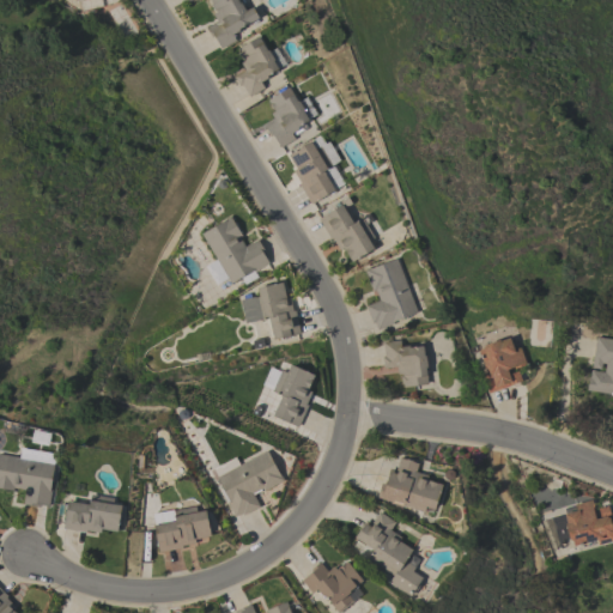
[(237,0),(240,2),(241,2),(246,10),(253,6),(259,17),(256,18),(259,22),(253,25),(250,22),(238,28),(240,30),(232,34),(236,41),(222,49),(214,36),(212,37),(206,28),(214,23),(214,24),(217,23),(213,14),(217,12),(216,10),(214,11),(211,4),(212,4),(210,0),(237,0)]
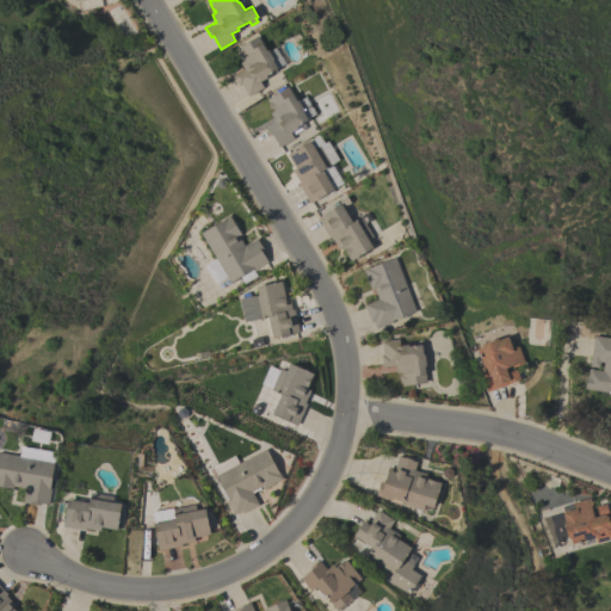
[(248,97),(241,84),(239,86),(233,75),(244,69),(240,62),(244,60),(242,57),(241,59),(236,53),(238,51),(236,48),(258,35),(266,50),(267,49),(273,59),(272,60),(277,68),(266,75),(267,76),(259,81),(263,87),(248,97)]
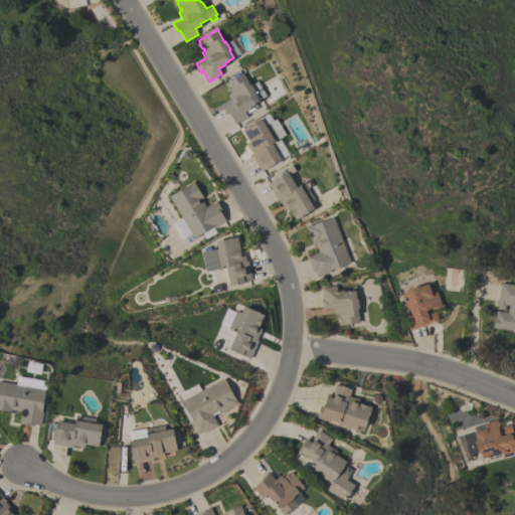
[(242,72),(249,84),(250,84),(255,93),(254,94),(260,101),(249,107),(250,108),(244,112),(247,117),(235,124),(229,113),(227,115),(222,107),(230,101),(227,96),(230,94),(224,83),(242,72)]
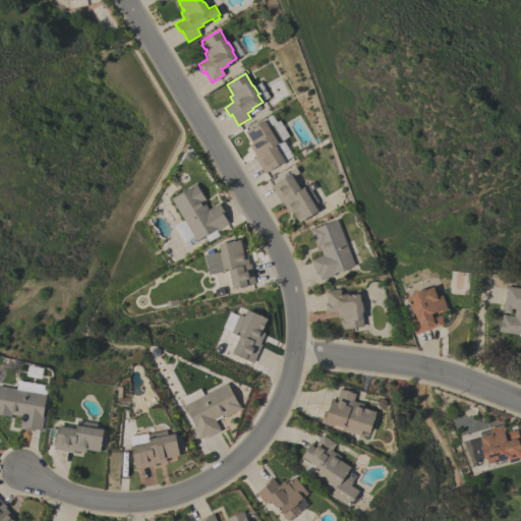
[(265,173),(253,156),(255,155),(249,145),(252,142),(245,131),(272,114),(277,122),(279,120),(289,136),(275,145),(284,161),(265,173)]
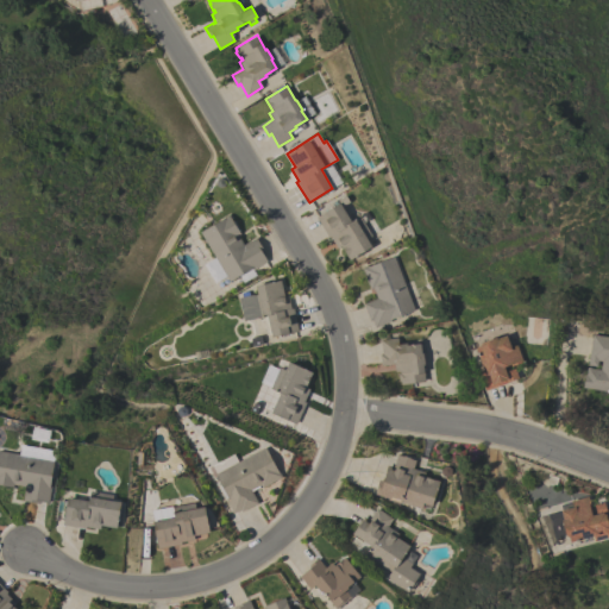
[(316,217),(334,206),(333,203),(337,201),(339,203),(340,202),(351,221),(359,217),(371,236),(366,238),(371,246),(350,259),(341,246),(337,249),(330,236),(328,237),(316,217)]
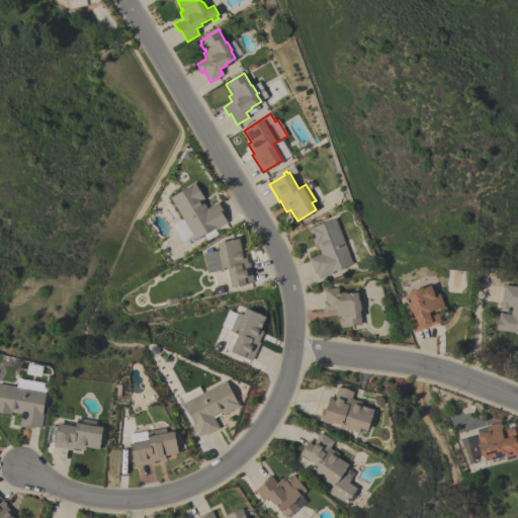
[(170,198),(194,183),(204,198),(202,200),(206,208),(218,201),(226,214),(224,217),(227,223),(216,230),(213,228),(195,239),(170,198)]
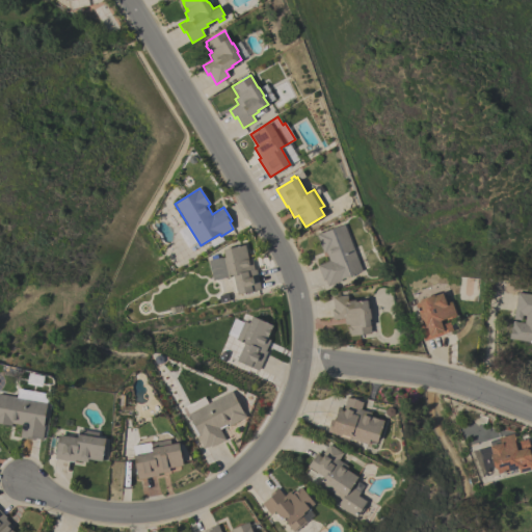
[(362,271),(347,276),(348,280),(342,282),(341,281),(327,286),(325,280),(323,281),(317,265),(329,261),(325,251),(323,253),(316,234),(321,232),(321,233),(344,224),(362,271)]
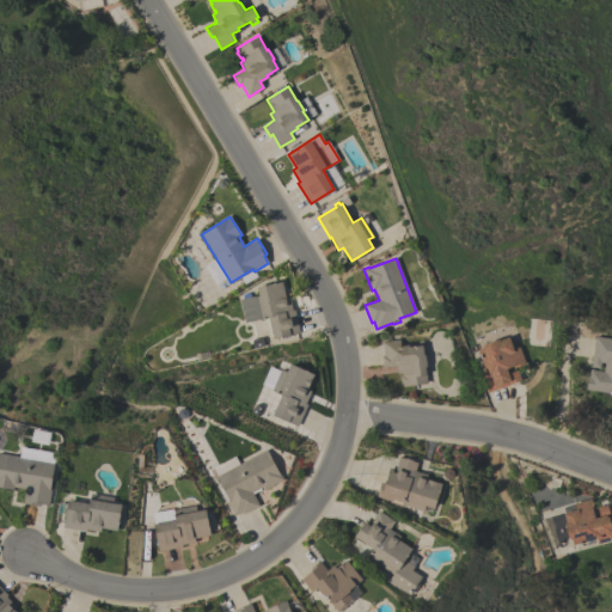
[(299,334),(273,340),(268,317),(244,323),(239,299),(258,295),(256,287),(281,282),(285,298),(289,297),(292,311),(294,310),(299,334)]
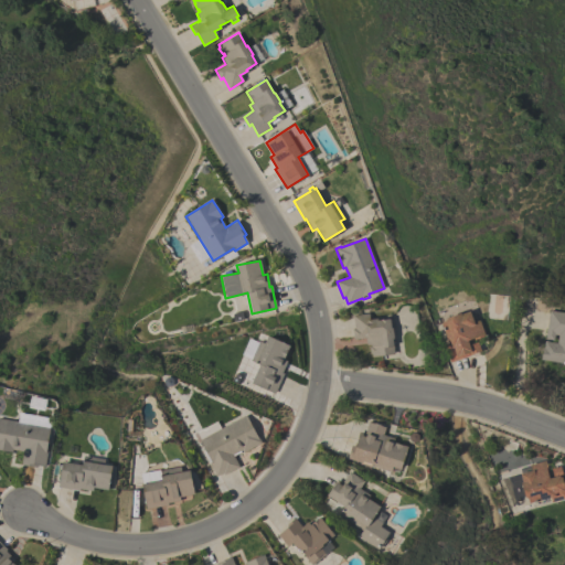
[(550,310),(564,312),(564,363),(540,360),(542,348),(543,348),(544,341),(556,343),(557,336),(554,334),(554,340),(545,339),(550,310)]
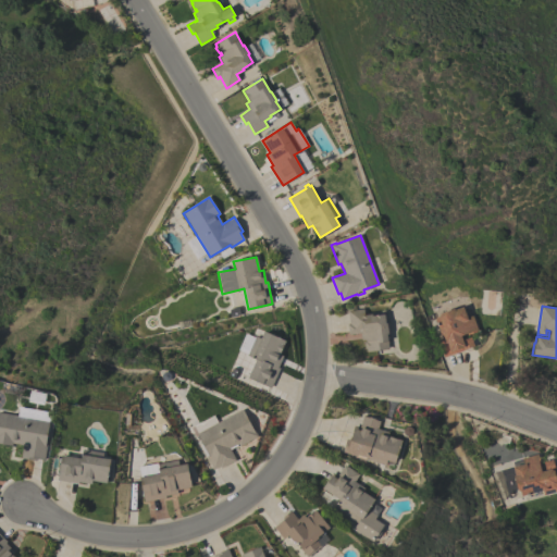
[(444,357),(437,341),(442,338),(434,319),(441,316),(440,313),(454,309),(454,310),(462,307),(467,318),(472,316),(478,331),(468,335),(467,334),(460,336),(462,337),(463,341),(471,337),(474,346),(444,357)]
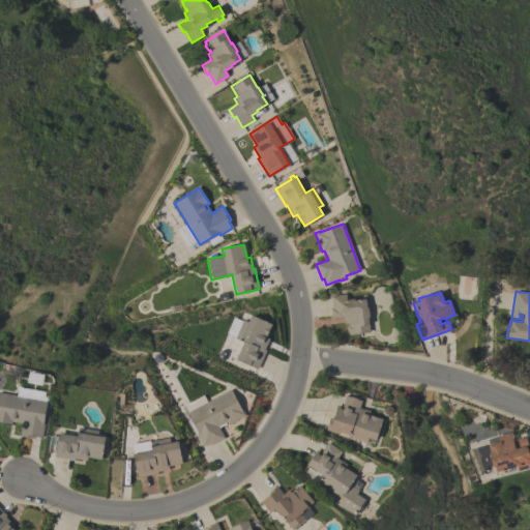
[(349,335),(348,332),(347,332),(346,325),(348,325),(347,323),(344,324),(343,317),(331,318),(330,308),(332,308),(330,296),(348,293),(349,299),(354,299),(354,300),(365,299),(366,307),(367,307),(370,318),(367,318),(370,332),(349,335)]
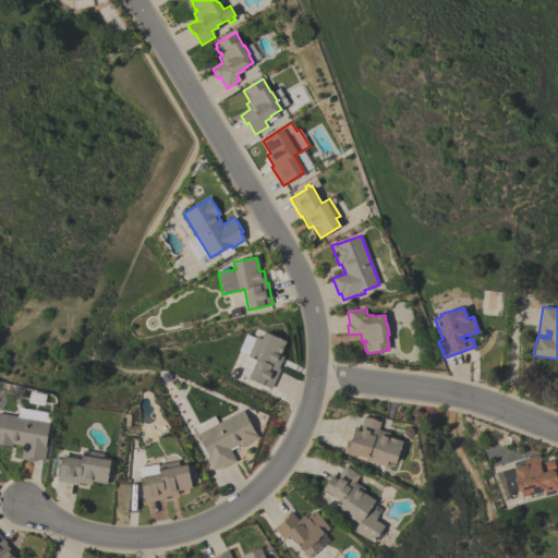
[(270,389),(247,378),(256,360),(246,356),(255,337),(261,339),(264,331),(286,341),(279,355),(283,356),(278,368),(280,368),(270,389)]
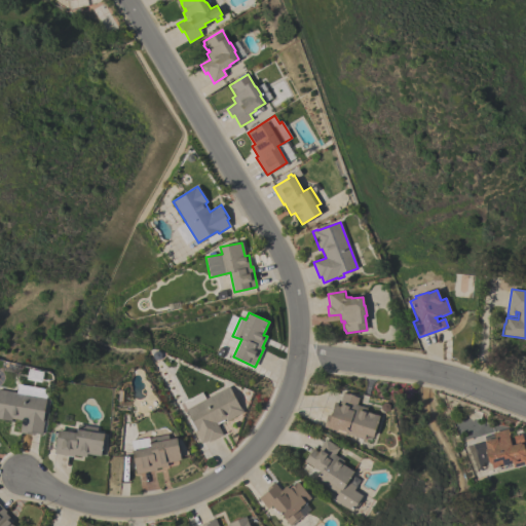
[(209,442),(208,440),(201,444),(194,430),(195,430),(189,420),(191,419),(186,410),(187,410),(183,403),(202,392),(205,399),(229,386),(240,408),(243,412),(226,421),(225,419),(217,423),(223,435),(209,442)]
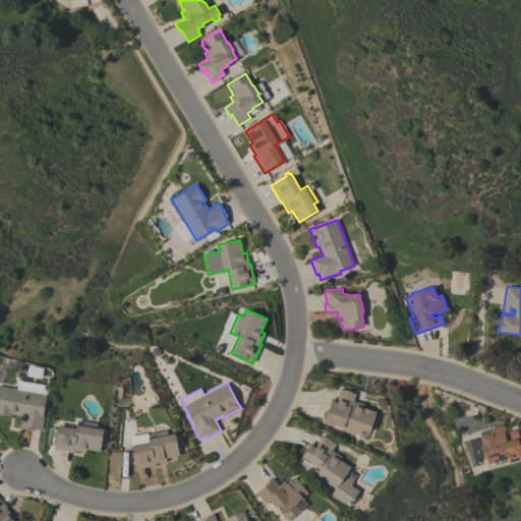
[(0,386),(22,390),(23,384),(46,388),(45,394),(47,394),(43,416),(44,416),(42,430),(35,429),(35,431),(19,428),(21,416),(12,414),(11,417),(0,415),(0,386)]
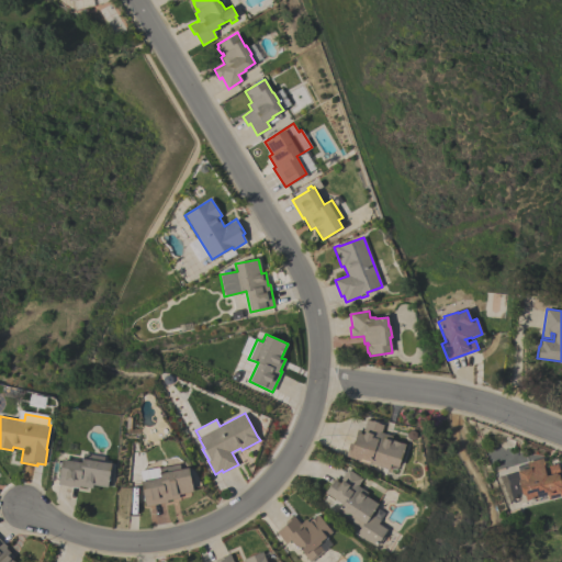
[(357,429),(363,431),(367,419),(372,422),(372,420),(379,423),(379,424),(383,425),(381,433),(392,436),(391,440),(405,445),(398,468),(390,465),(389,470),(370,463),(369,464),(358,461),(358,460),(347,457),(345,456),(349,442),(352,444),(353,440),(357,429)]
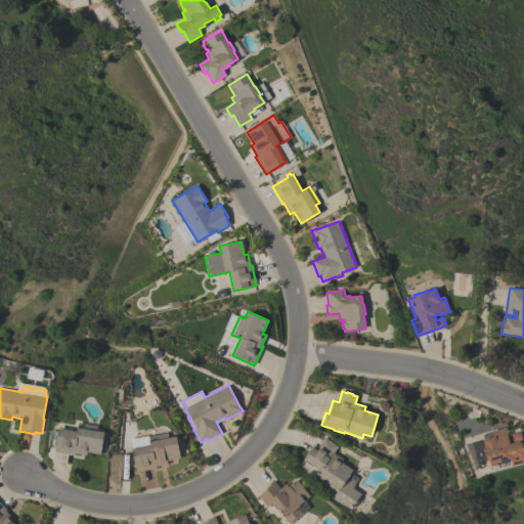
[(523,448),(523,461),(511,466),(510,462),(490,467),(489,462),(486,461),(486,460),(479,462),(480,465),(478,466),(472,443),(493,437),(492,431),(506,427),(508,435),(520,432),(523,448)]
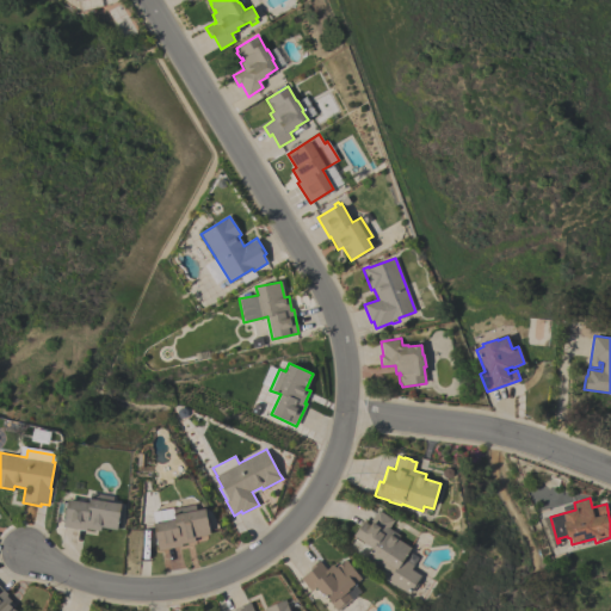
[(62,526),(67,500),(88,504),(90,499),(121,505),(117,530),(100,528),(100,531),(86,529),(86,531),(62,526)]
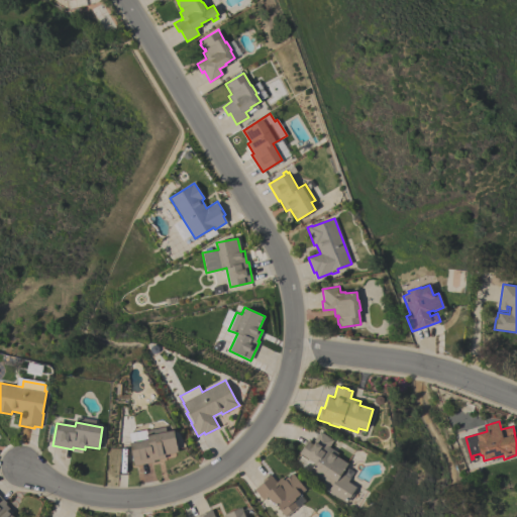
[(133,466),(129,443),(147,439),(146,436),(173,430),(178,451),(164,454),(165,457),(152,460),(153,461),(133,466)]
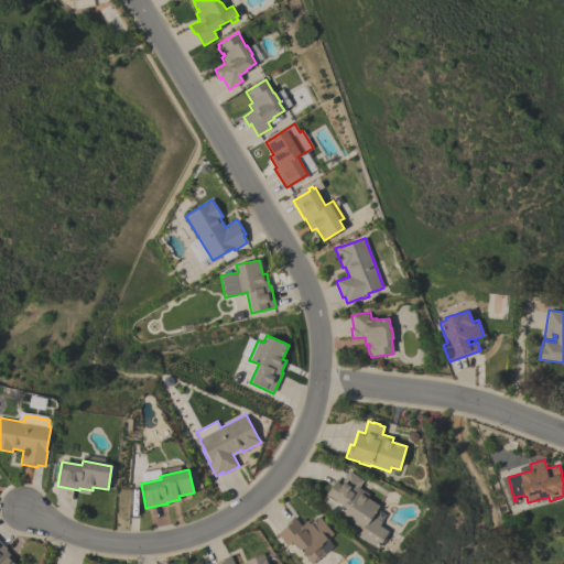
[(371,544),(370,546),(367,543),(368,542),(358,535),(365,525),(360,522),(358,527),(338,514),(344,506),(326,495),(336,481),(339,484),(348,470),(364,480),(359,488),(369,495),(367,498),(379,507),(372,516),(381,522),(379,525),(389,532),(384,538),(386,539),(382,543),(381,543),(377,549),(371,544)]
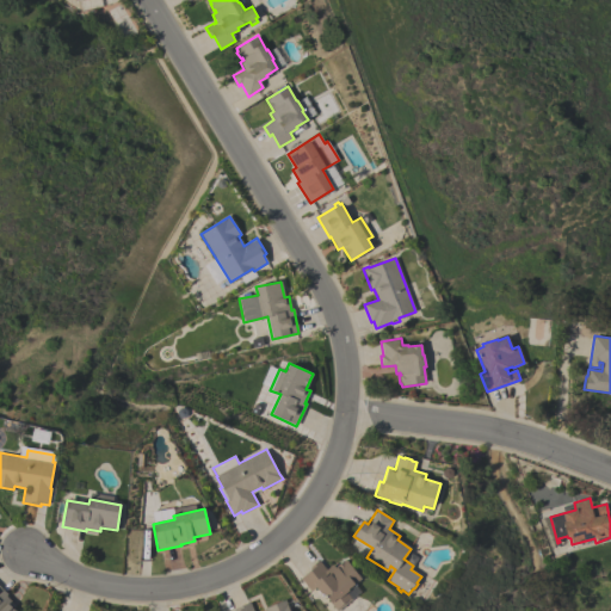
[(322,593),(321,594),(315,587),(310,591),(301,579),(312,569),(309,567),(319,560),(326,569),(332,565),(335,568),(345,560),(360,579),(355,585),(359,592),(337,610),(331,604),(331,603),(322,593)]
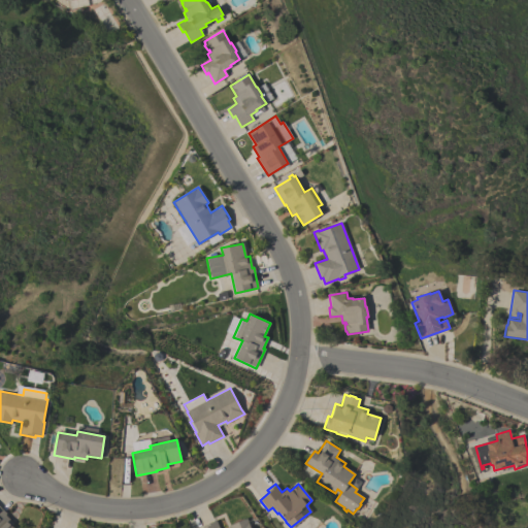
[(0,527),(0,507),(6,514),(5,515),(13,524),(11,526),(13,527),(0,527)]
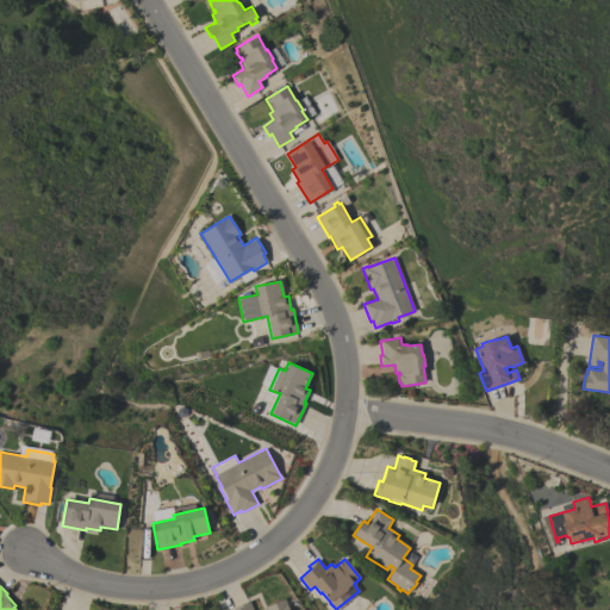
[(234,609),(234,608),(249,601),(253,609),(266,609),(266,608),(284,599),(287,609),(234,609)]
